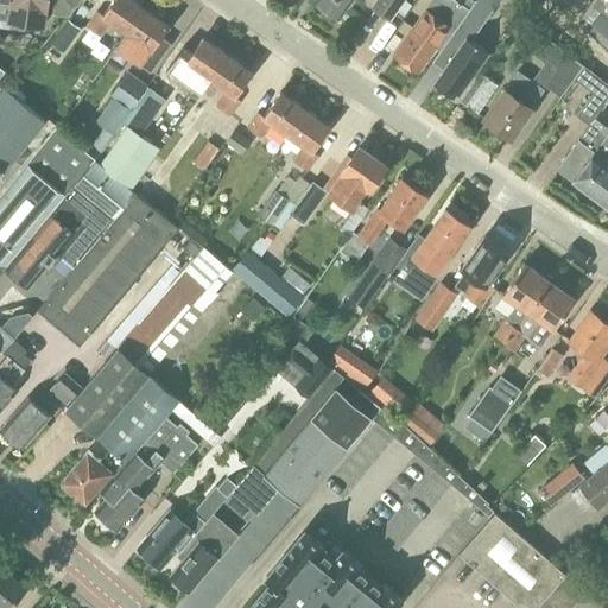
[(48,10),(49,0),(13,0),(13,1),(12,4),(0,17),(0,20),(10,23),(43,29),(46,10),(48,10)]
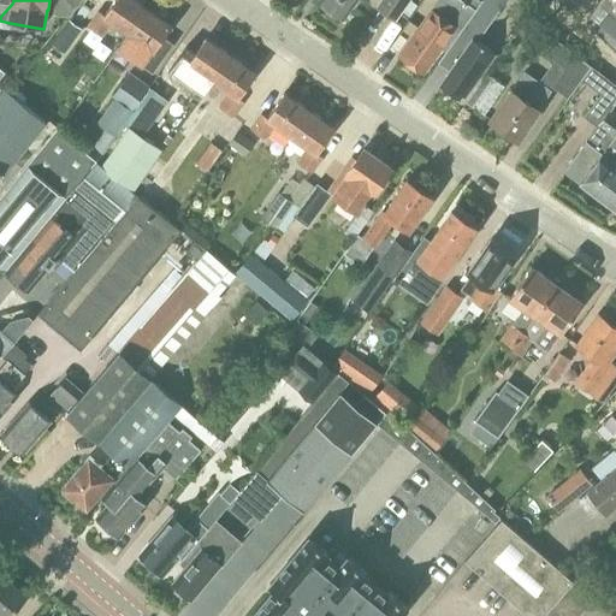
[(130,33),(148,7),(137,0),(113,0),(105,13),(100,10),(89,25),(105,36),(113,22),(130,33)]
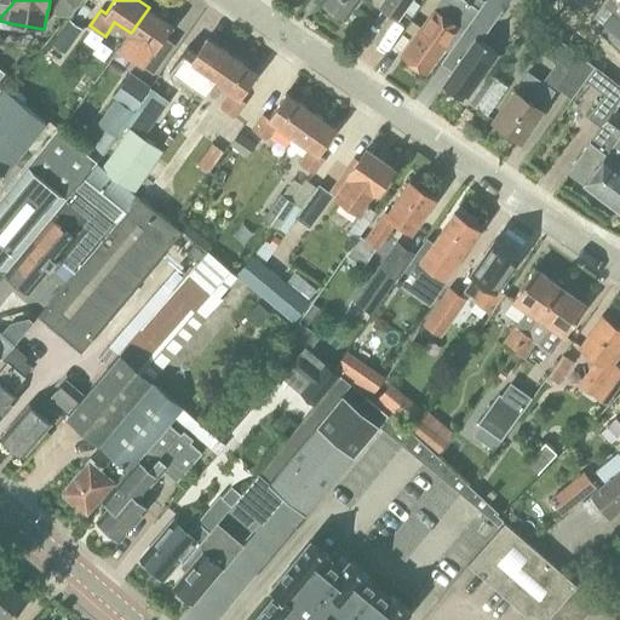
[(321,0),(346,18),(360,0),(375,0),(383,5),(380,9),(397,22),(413,0),(321,0)]
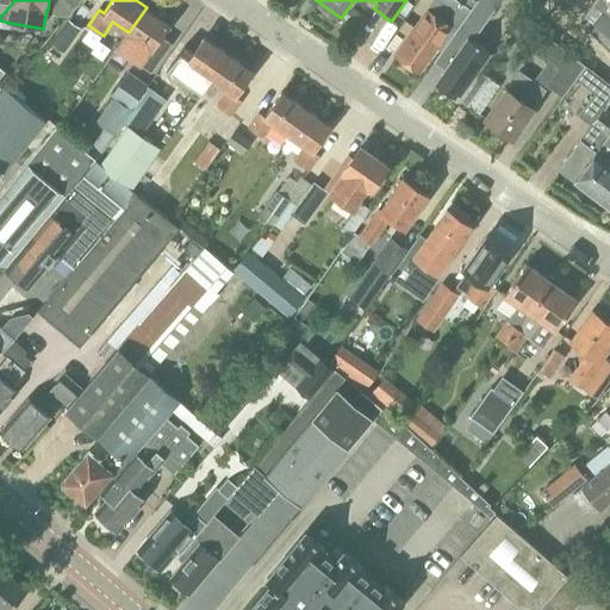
[(459,99),(491,53),(474,41),(496,10),(481,0),(478,0),(472,8),(442,50),(439,56),(449,64),(436,83),(459,99)]
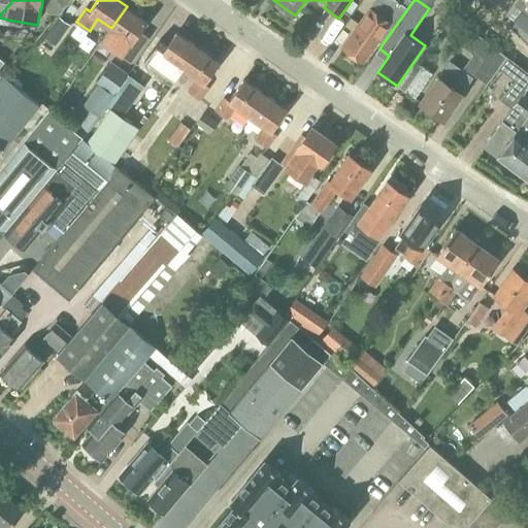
[(527,0),(515,0),(510,7),(508,9),(527,31),(527,0)]
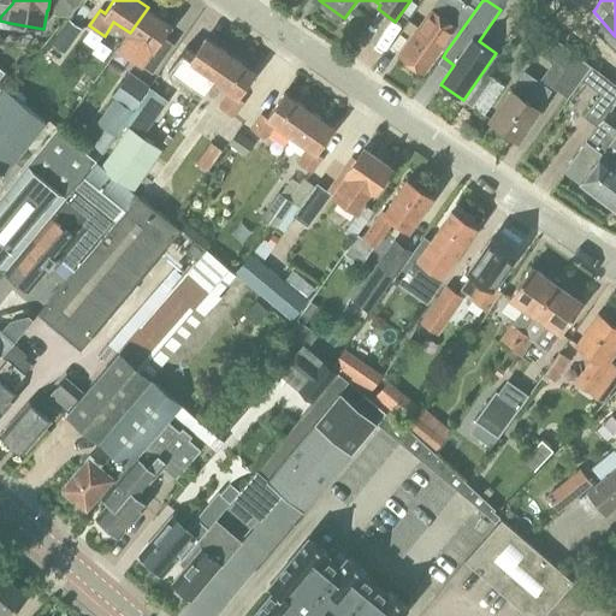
[(420,28),(400,55),(425,73),(443,48),(446,51),(477,9),(465,1),(456,15),(438,1),(420,28)]
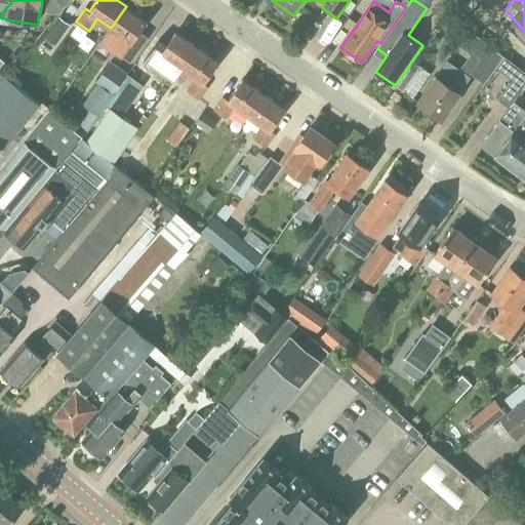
[(111,28),(104,38),(117,47),(116,49),(130,59),(147,36),(139,31),(147,21),(126,6),(111,28)]
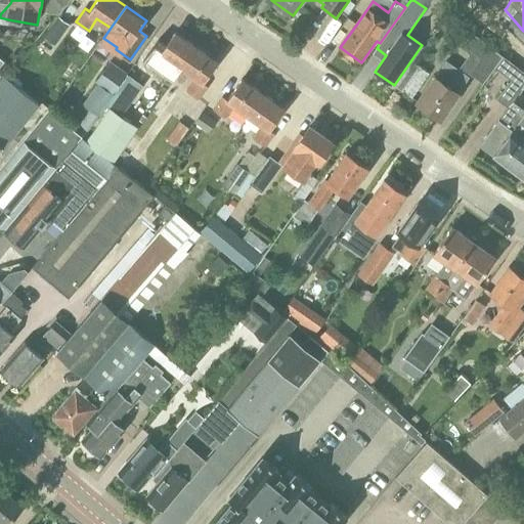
[(56,45),(70,25),(58,17),(44,38),(56,45)]
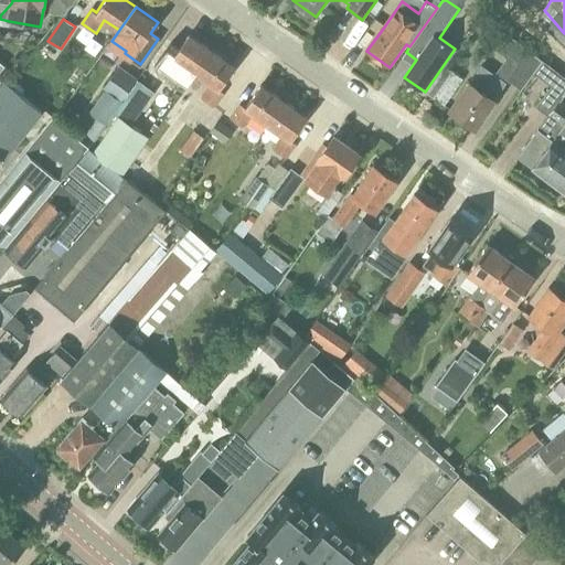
[(173,40),(156,65),(185,87),(195,73),(213,50),(190,33),(181,45),(173,40)]
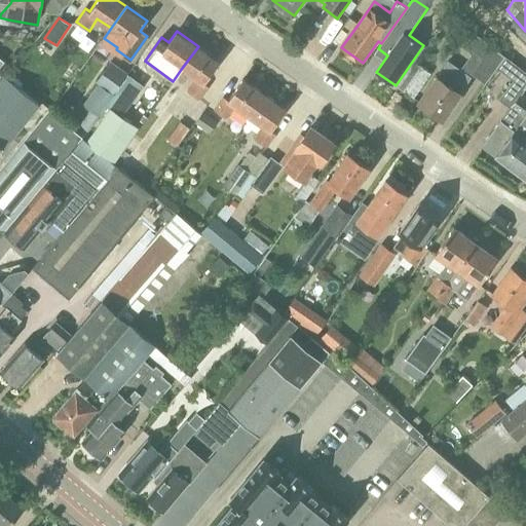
[(198,46),(182,68),(196,78),(188,90),(200,100),(210,87),(203,82),(219,62),(198,46)]
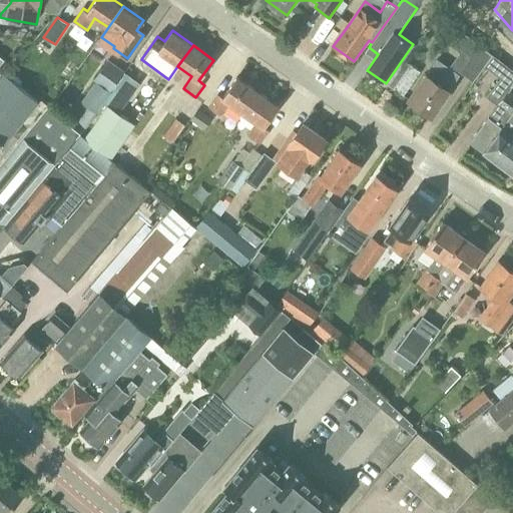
[(475,80),(494,55),(480,45),(472,56),(461,71),(475,80)]
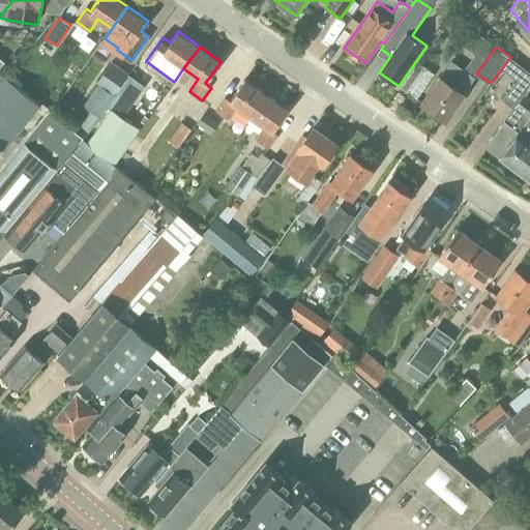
[(120,88),(130,75),(130,74),(112,61),(97,83),(99,85),(84,106),(90,111),(78,129),(86,136),(100,117),(120,88)]
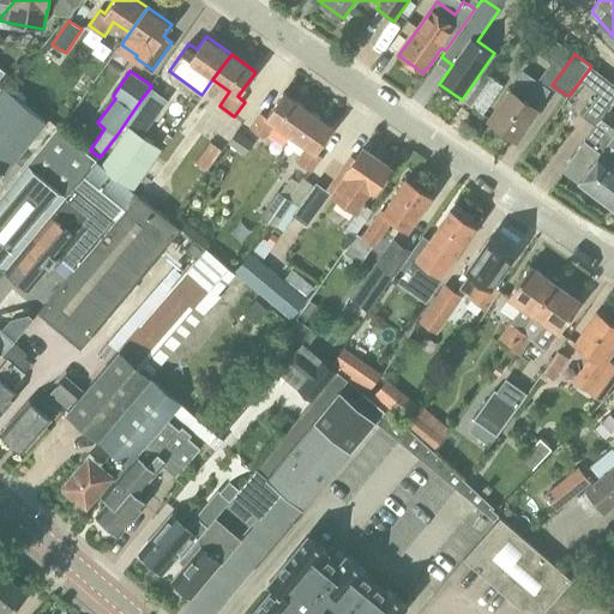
[(507,92),(491,119),(518,138),(539,108),(540,109),(551,92),(536,82),(522,71),(511,89),(507,92)]
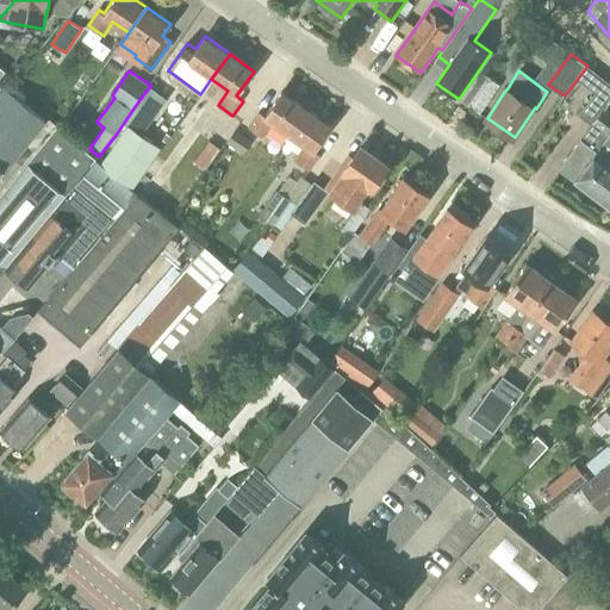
[(609,159),(609,111),(604,107),(609,100),(609,82),(607,80),(579,116),(598,129),(587,144),(582,139),(559,169),(576,182),(587,166),(599,174),(609,159)]
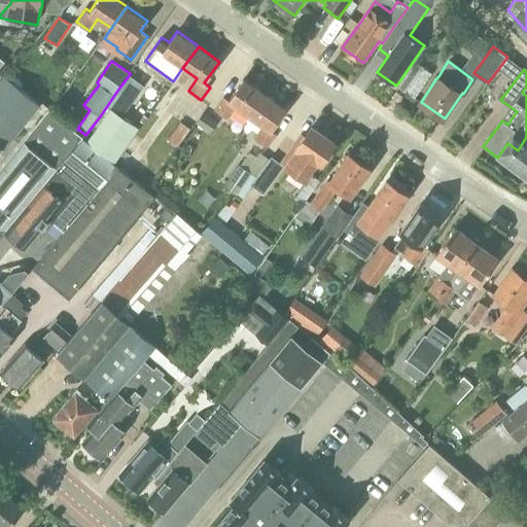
[(9,153),(36,119),(32,116),(42,104),(9,77),(7,76),(0,84),(0,153),(4,149),(9,153)]
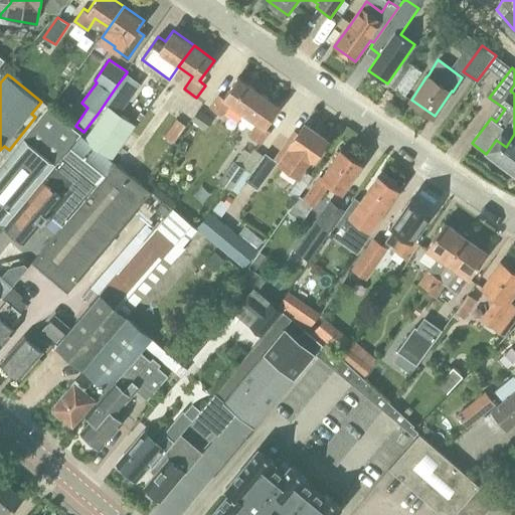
[(243,114),(260,92),(237,76),(223,98),(219,95),(210,108),(223,117),(231,105),(243,114)]
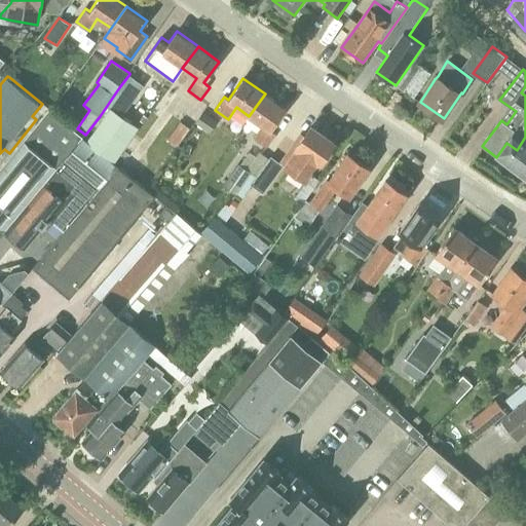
[(119,87),(106,107),(110,109),(122,118),(136,99),(119,87)]
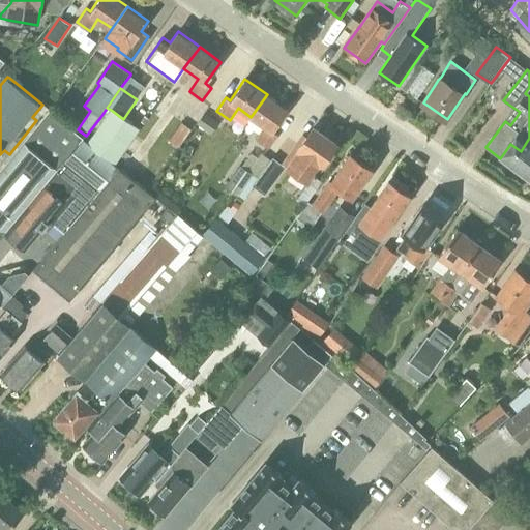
[(267,94),(251,117),(265,126),(257,139),(270,148),(280,135),(273,130),(289,110),(267,94)]
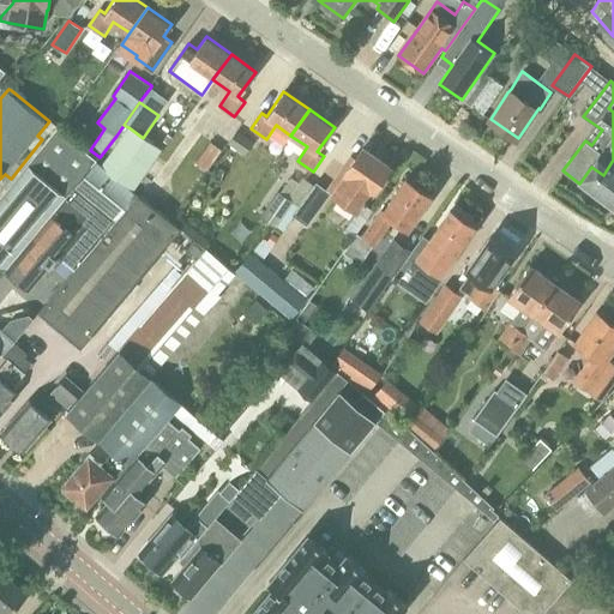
[(17,185),(0,204),(0,254),(12,264),(53,216),(98,161),(101,158),(100,157),(90,150),(59,125),(44,142),(42,139),(11,179),(17,185)]
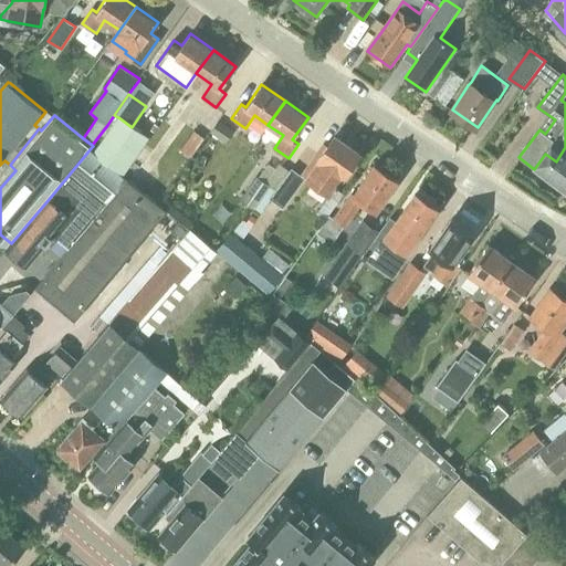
[(149,139),(132,127),(118,117),(94,152),(124,176),(149,139)]
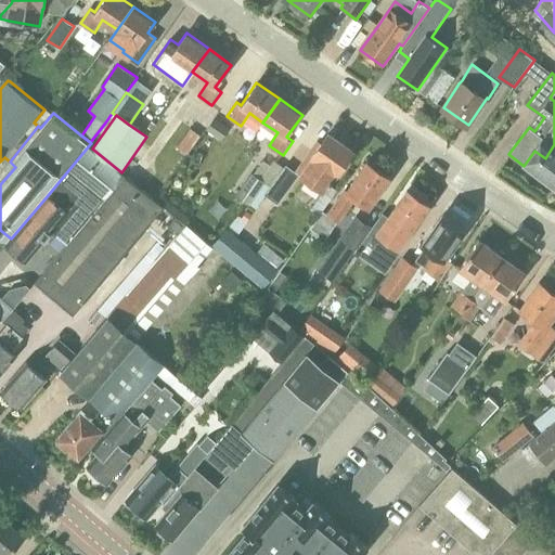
[(222,141),(230,129),(214,118),(206,130),(222,141)]
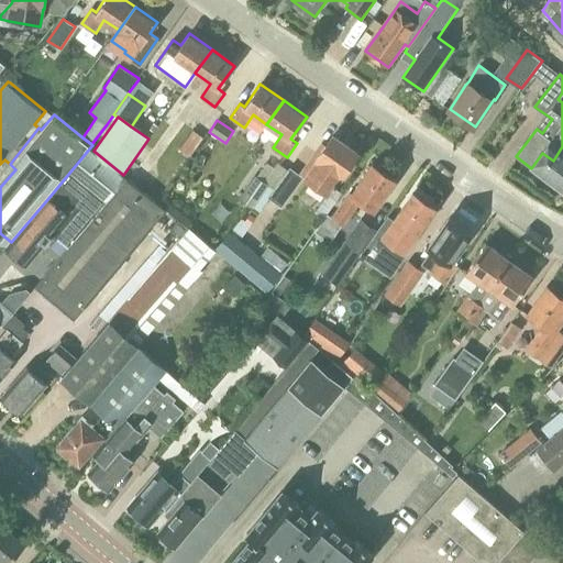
[(194,130),(179,148),(189,156),(203,139),(194,130)]
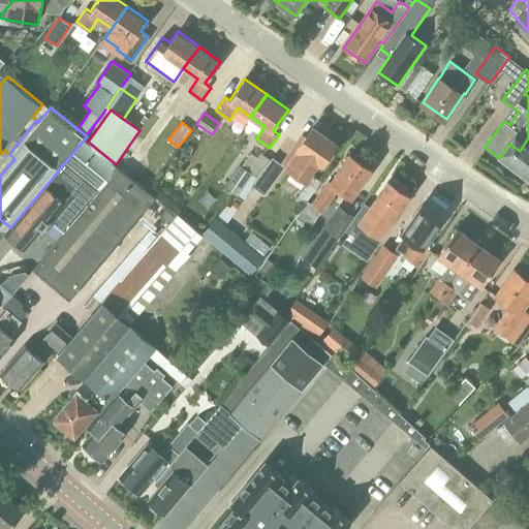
[(303,134),(283,162),(287,165),(285,168),(294,175),(308,184),(321,166),(337,145),(313,127),(306,137),(303,134)]
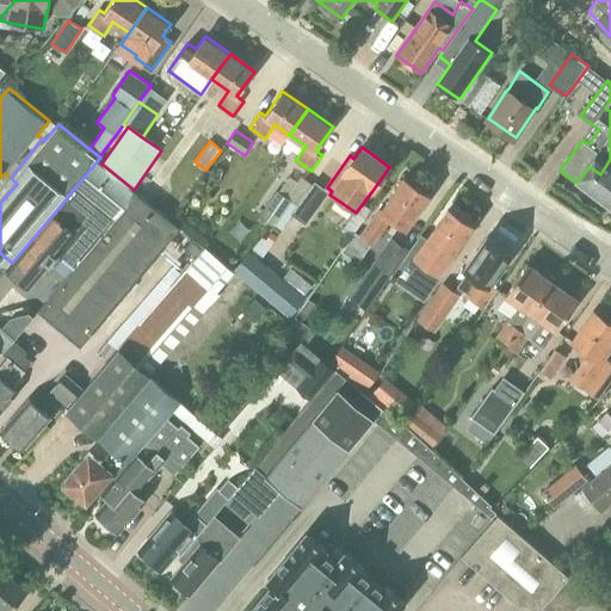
[(588,166),(576,183),(610,207),(610,159),(600,174),(588,166)]
